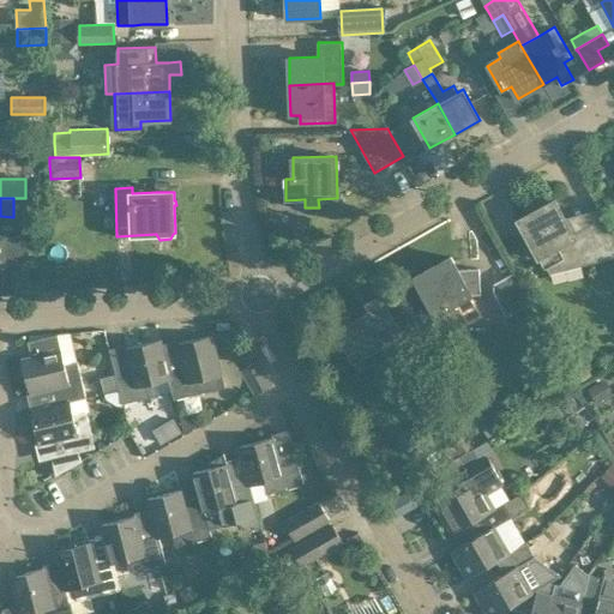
[(518,220),(530,241),(545,269),(564,258),(566,264),(608,253),(609,253),(609,252),(613,251),(613,230),(601,208),(587,216),(593,227),(576,236),(555,199),(518,220)]
